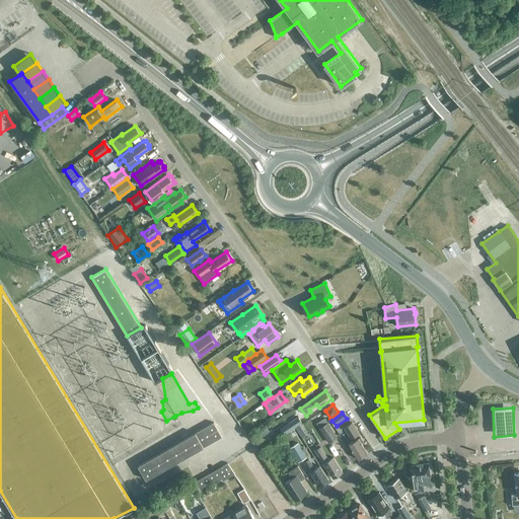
[(302,423),(297,417),(279,429),(284,435),(302,423)]
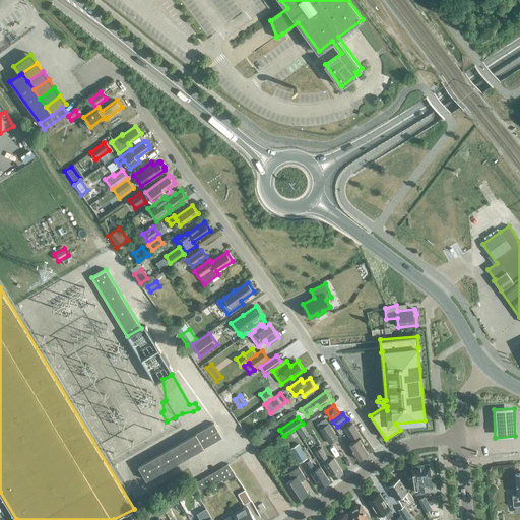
[(338,437),(329,423),(325,417),(317,423),(330,442),(338,437)]
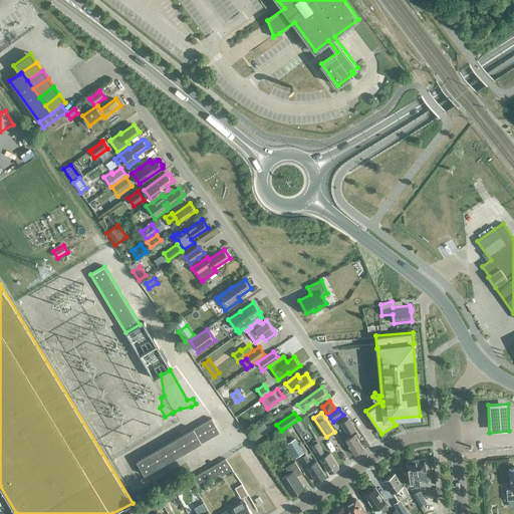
[(138,462),(145,475),(220,432),(212,418),(138,462)]
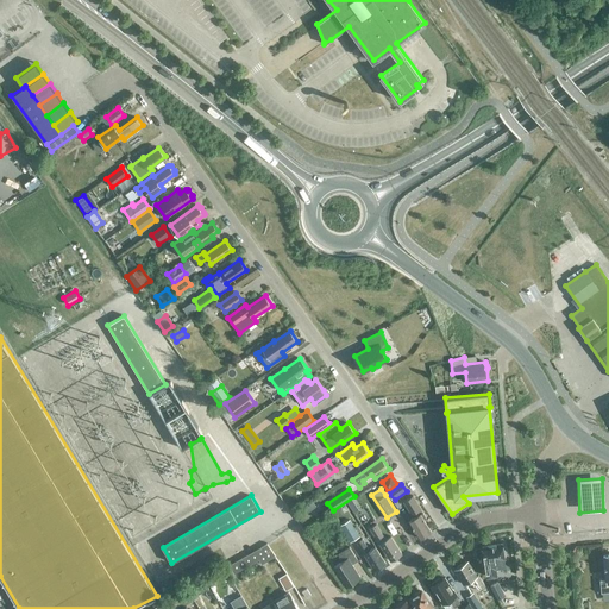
[(420,539),(431,532),(422,519),(426,518),(422,512),(420,509),(412,496),(402,502),(413,518),(408,521),(420,539)]
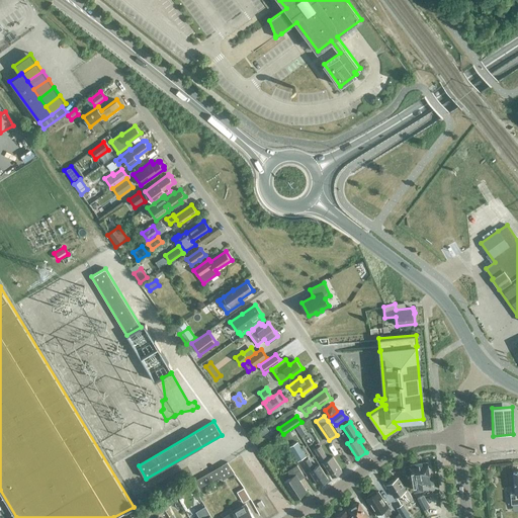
[(305,433),(298,424),(294,427),(300,436),(305,433)]
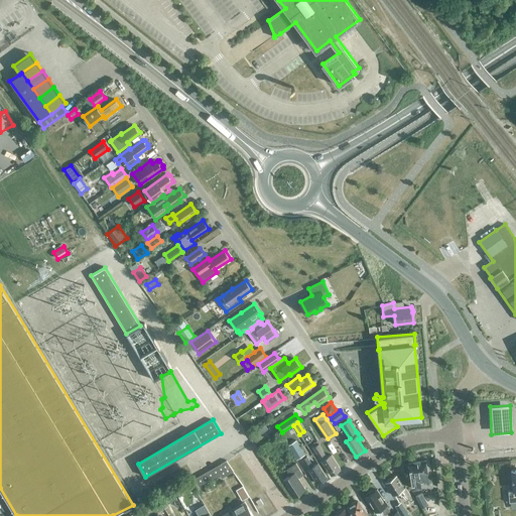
[(304,455),(296,439),(287,445),(295,460),(304,455)]
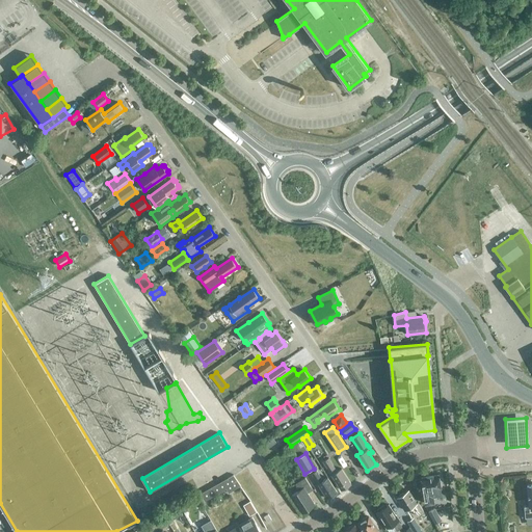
[(341,469),(337,472),(328,458),(323,461),(342,489),(350,483),(341,469)]
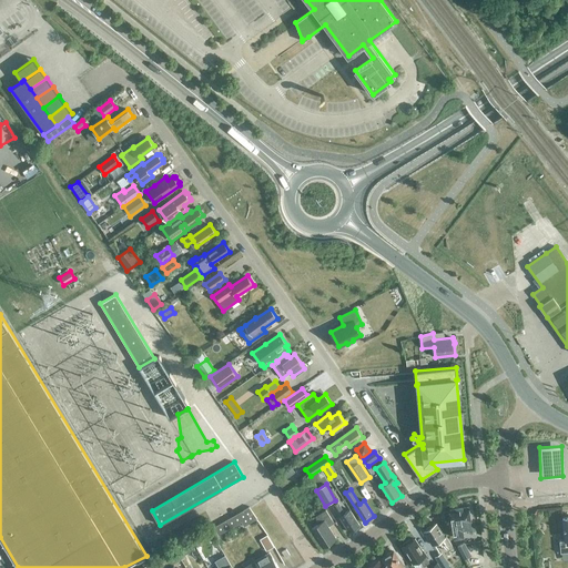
[(350,531),(359,525),(350,509),(344,513),(337,503),(332,505),(350,531)]
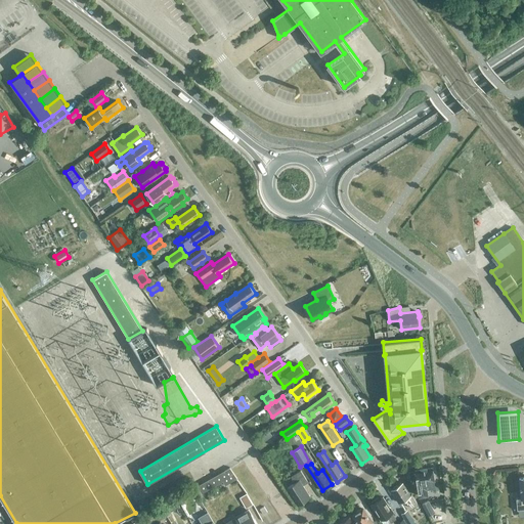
[(230,468),(198,486),(202,492),(223,481),(225,485),(236,479),(233,474),(230,468)]
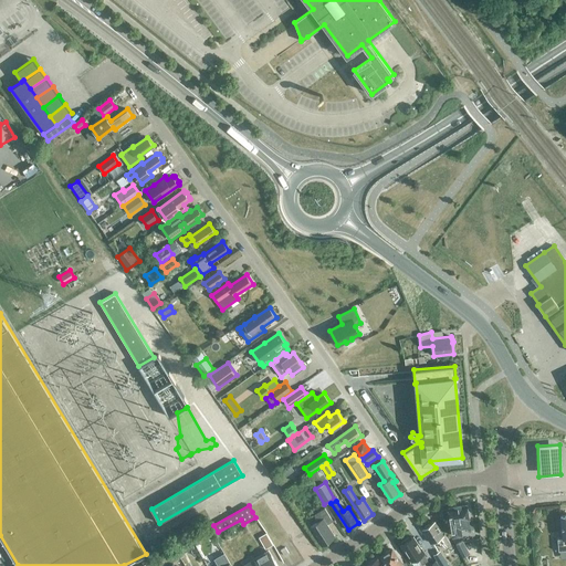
[(444,523),(450,522),(452,535),(462,534),(461,526),(469,525),(468,520),(469,520),(469,519),(470,516),(469,513),(468,512),(467,505),(448,509),(448,511),(442,512),(444,523)]
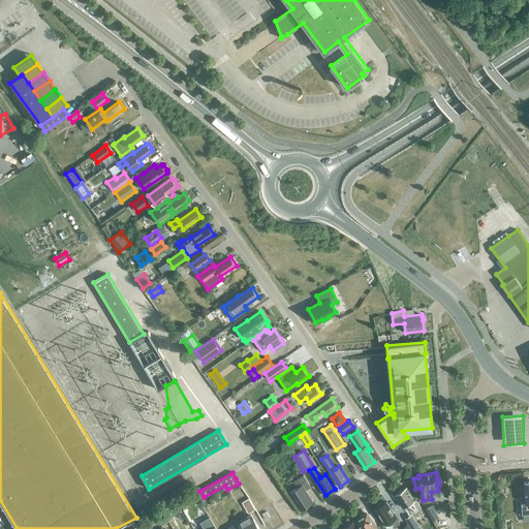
[(289,493),(300,509),(312,501),(305,490),(310,487),(303,475),(293,481),(297,486),(294,487),(296,488),(289,493)]
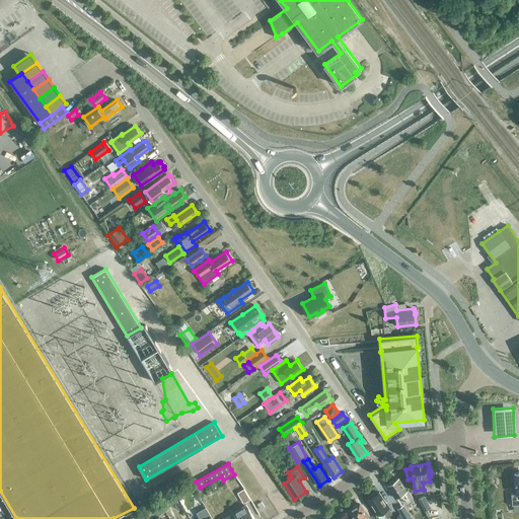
[(413,500),(408,491),(406,491),(398,478),(394,482),(392,480),(389,483),(388,485),(387,486),(395,498),(396,498),(397,499),(402,496),(406,504),(413,500)]
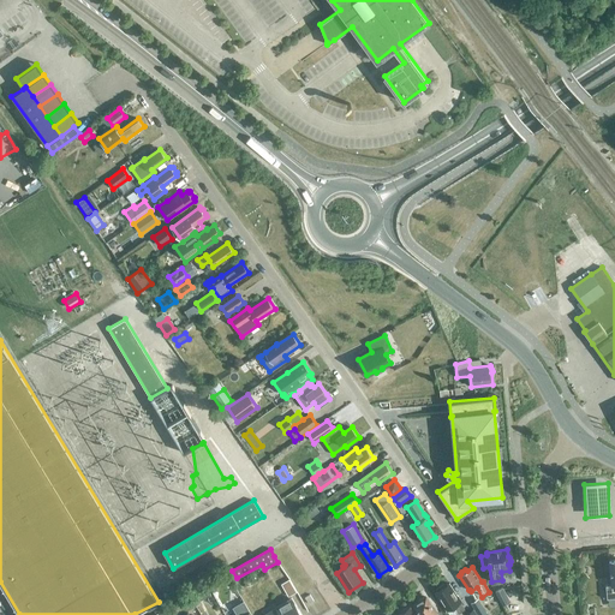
[(297,592),(290,579),(281,584),(288,597),(297,592)]
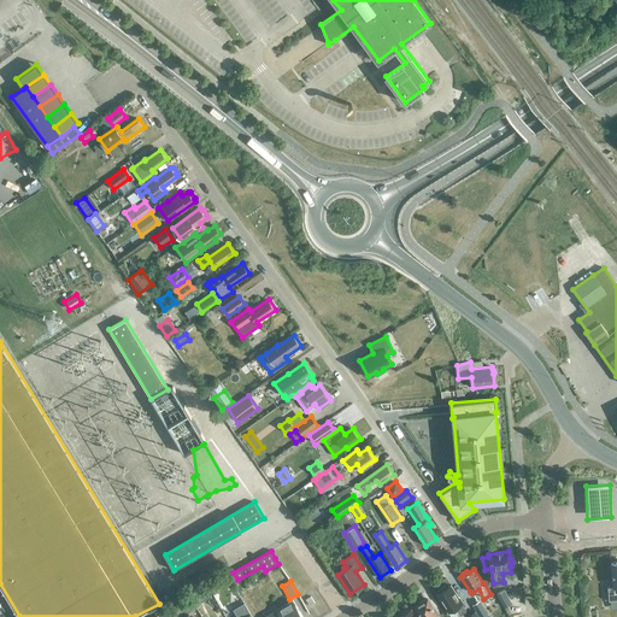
[(188,592),(195,606),(212,597),(205,583),(188,592)]
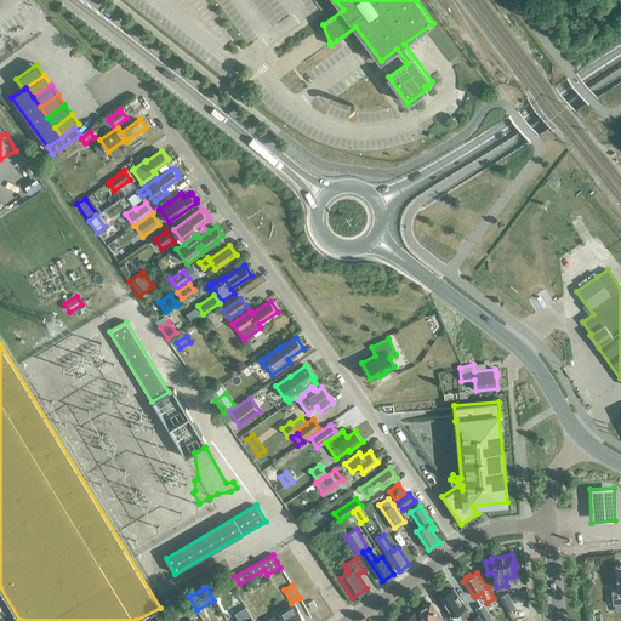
[(463,619),(469,615),(465,608),(466,607),(462,600),(461,602),(453,590),(449,592),(448,591),(440,594),(442,597),(440,597),(445,605),(445,607),(451,616),(459,611),(463,619)]
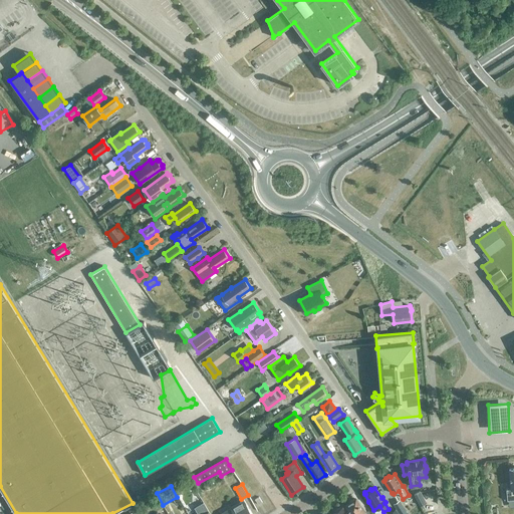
[(421,506),(423,504),(426,503),(420,491),(414,494),(421,506)]
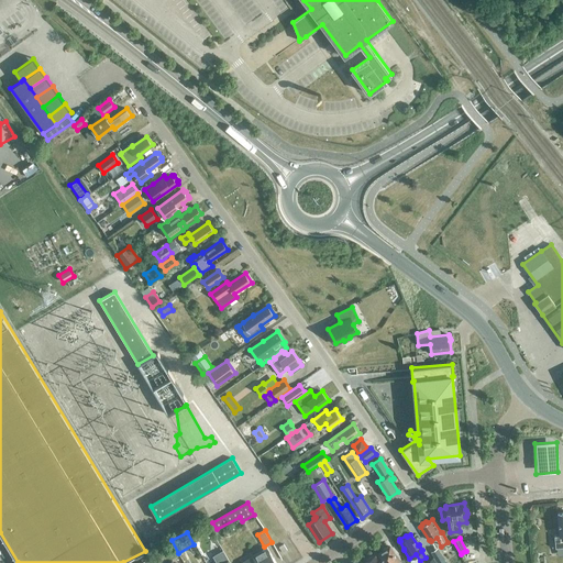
[(275,562),(267,547),(252,555),(253,558),(242,562),(275,562)]
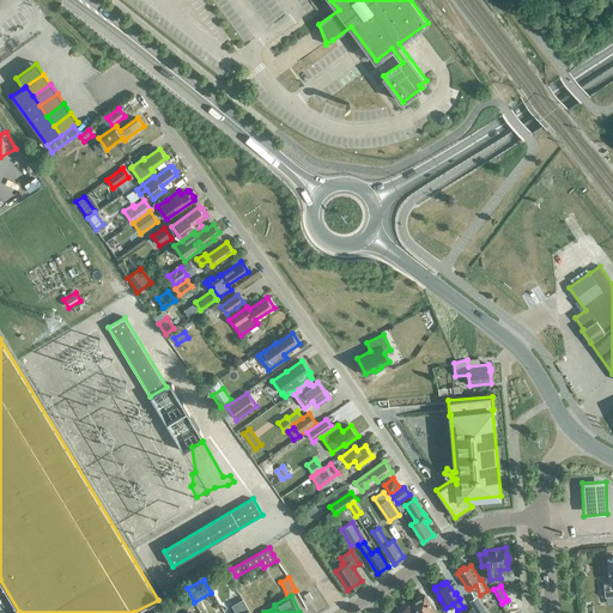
[(431,612),(434,612),(435,611),(424,595),(423,596),(422,595),(418,598),(417,600),(412,604),(418,612),(431,612)]
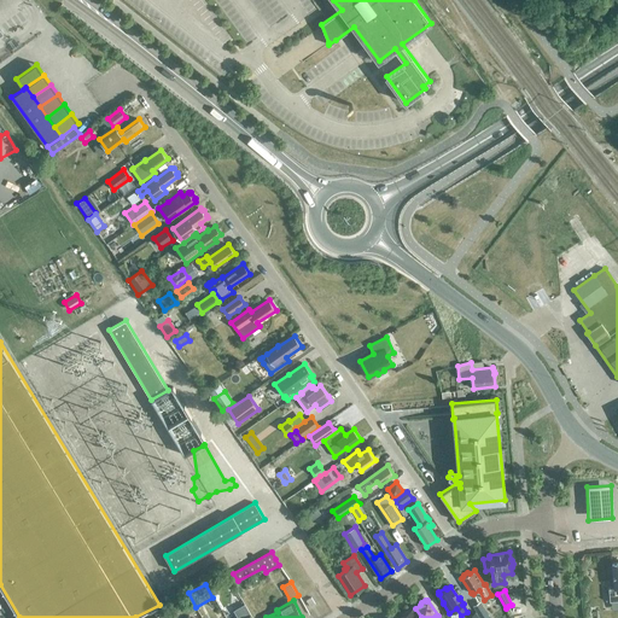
[(490,617),(483,606),(479,601),(473,606),(481,617),(490,617)]
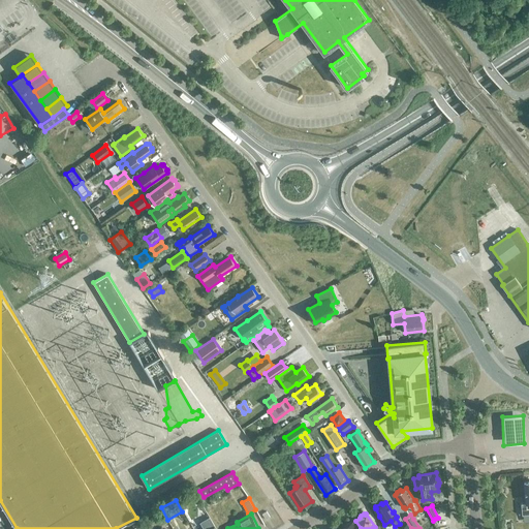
[(216,528),(210,518),(200,523),(204,528),(216,528)]
